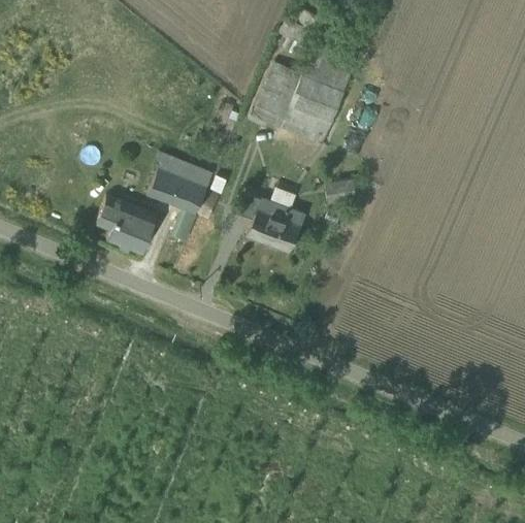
[(307,25),(313,14),(296,5),(290,17),(307,25)]
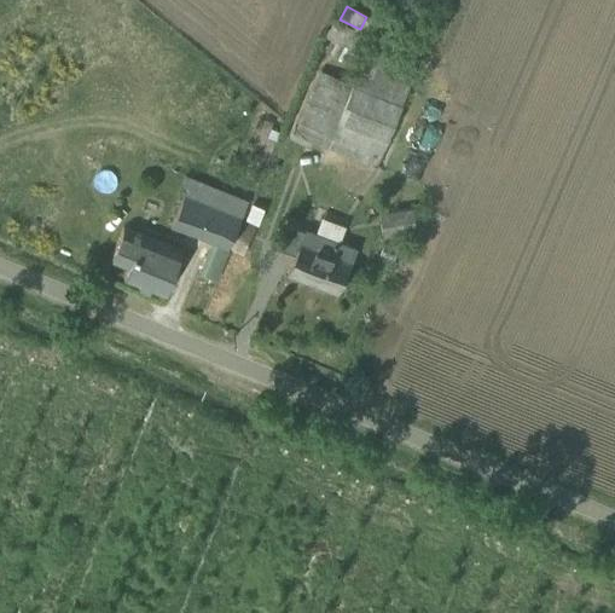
[(334,18),(325,40),(348,48),(357,28),(334,18)]
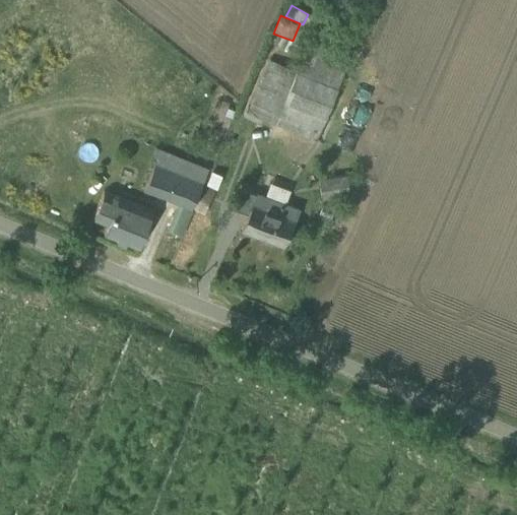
[(252,119),(278,131),(319,148),(358,60),(317,43),(303,78),(275,66),(252,119)]
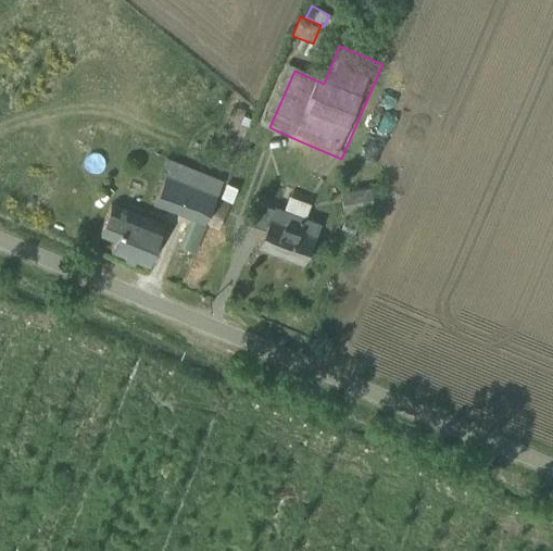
[(177,160),(155,207),(205,228),(226,182),(177,160)]
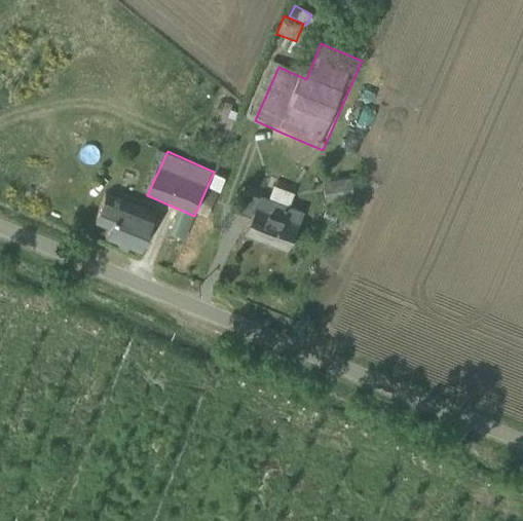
[(351,179),(325,185),(329,206),(357,199),(351,179)]
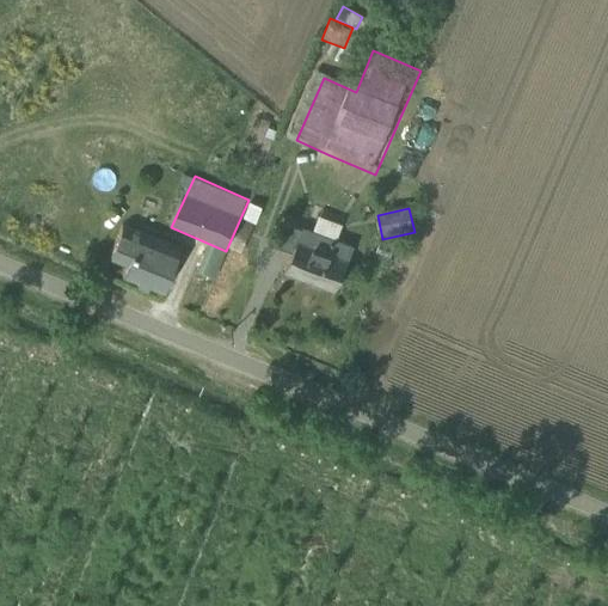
[(293,257),(286,275),(337,295),(356,248),(339,242),(344,226),(318,216),(312,231),(286,220),(274,250),(293,257)]
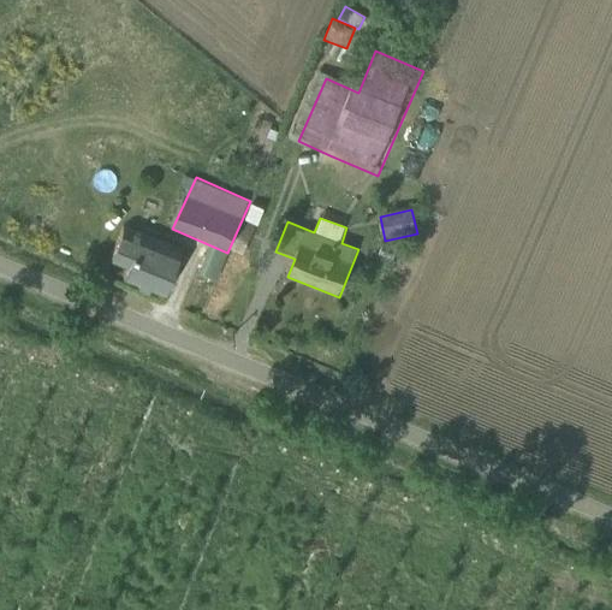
[(110,264),(131,272),(126,283),(168,300),(185,258),(143,241),(122,232),(110,264)]
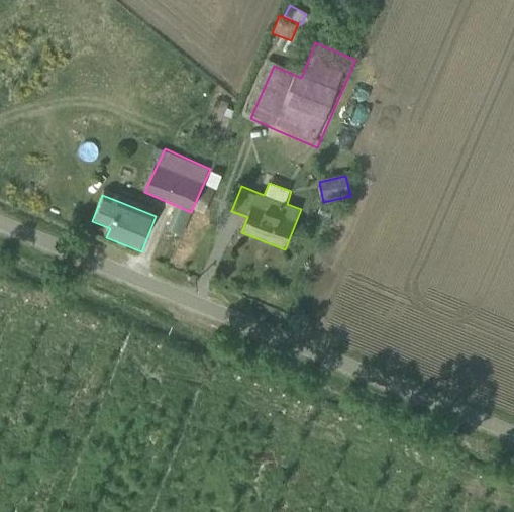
All buildings are outlined.
